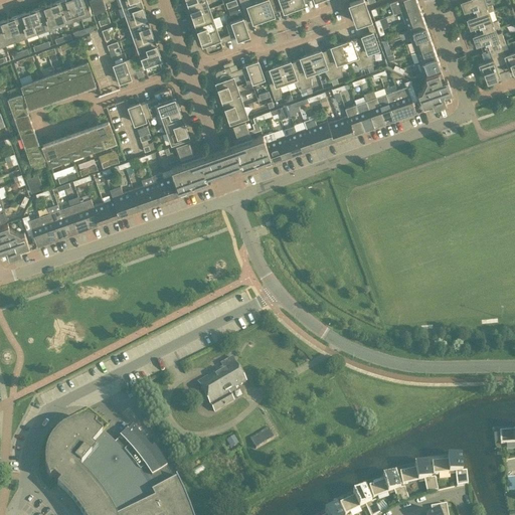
[(51,5),(58,25),(69,21),(61,0),(57,0),(53,2),(54,4),(51,5)]
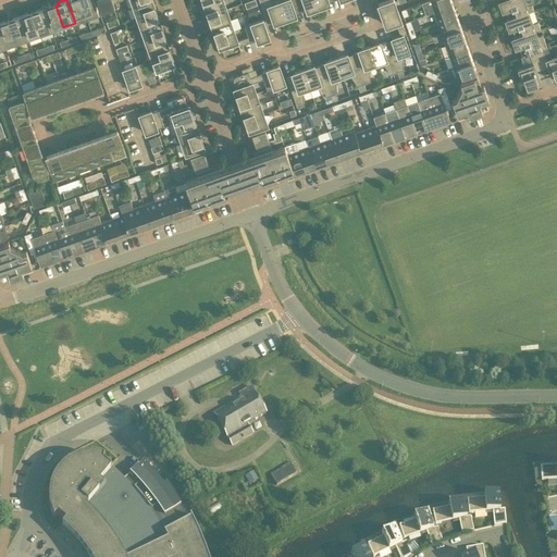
[(66,0),(75,23),(86,19),(79,0),(66,0)]
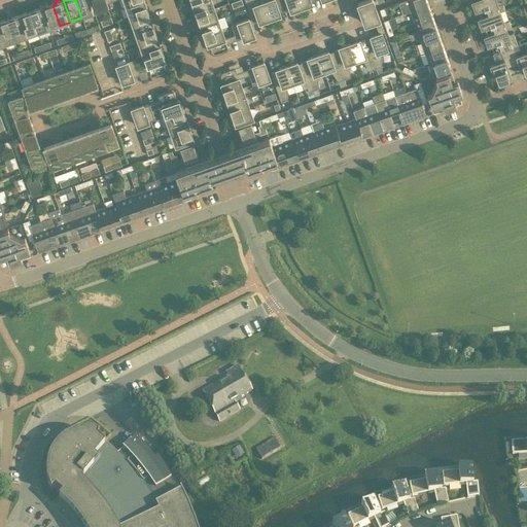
[(75,0),(81,18),(94,13),(89,0),(75,0)]
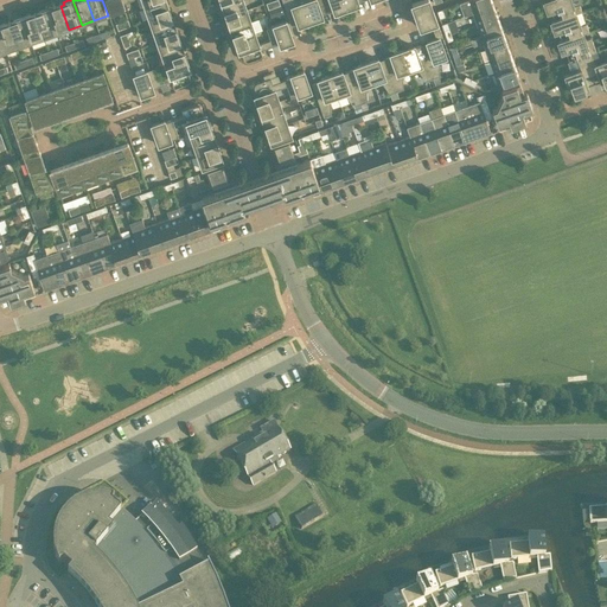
[(122,2),(128,0),(107,0),(110,10),(123,5),(122,2)]
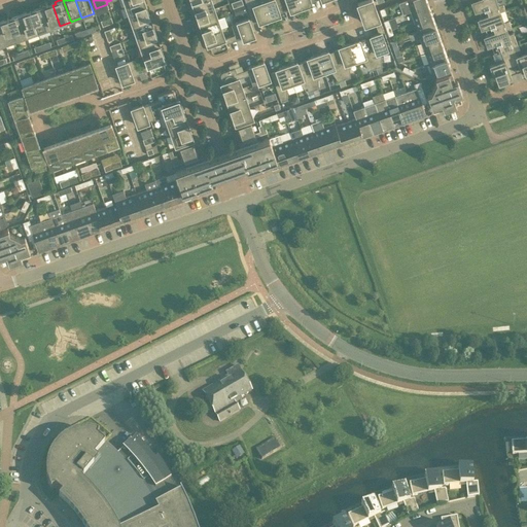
[(143,0),(126,6),(130,16),(145,10),(143,6),(145,5),(143,0)]
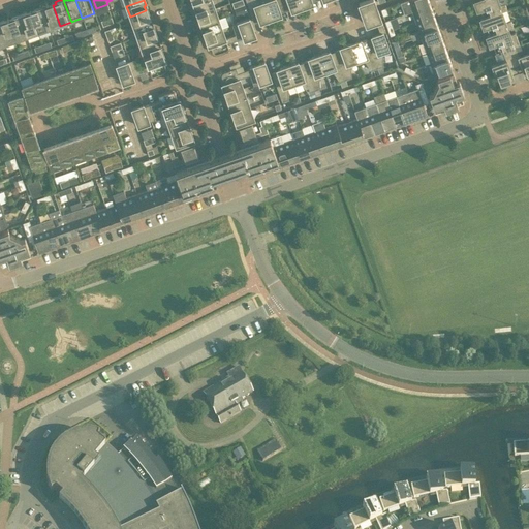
[(199,13),(214,8),(211,0),(206,0),(193,4),(195,10),(197,9),(199,13)]
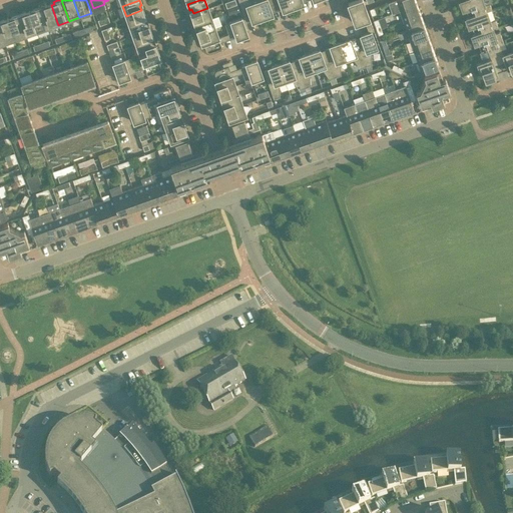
[(254,20),(262,17),(255,0),(237,0),(245,21),(253,18),(254,20)]
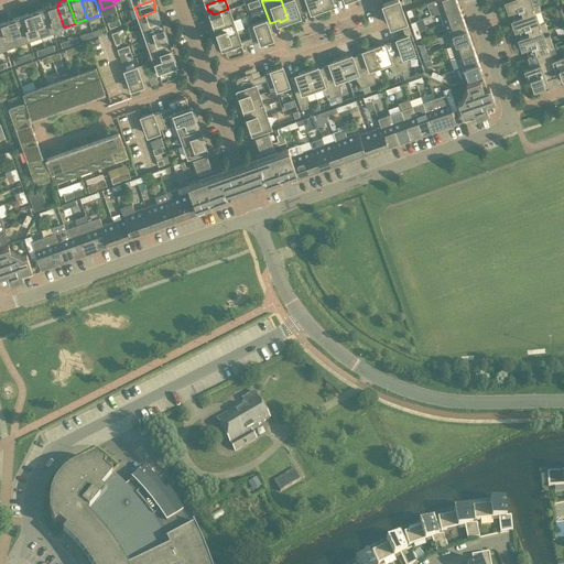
[(295,14),(304,11),(300,0),(281,0),(288,19),(296,15),(295,14)]
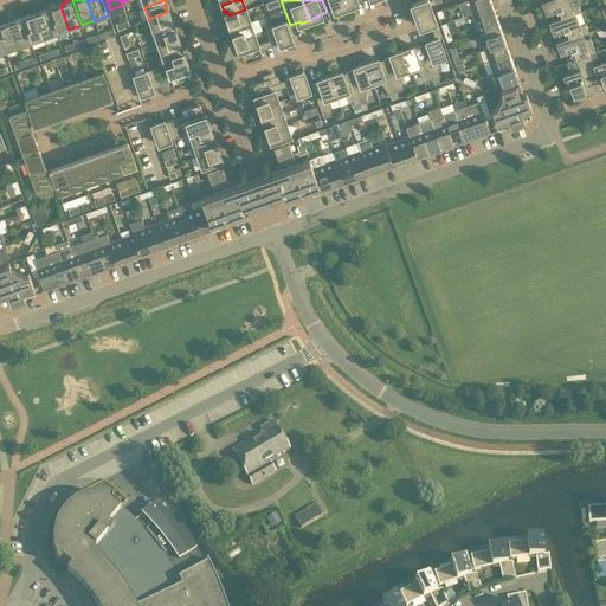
[(336,11),(346,7),(342,0),(322,0),(327,12),(336,8),(336,11)]
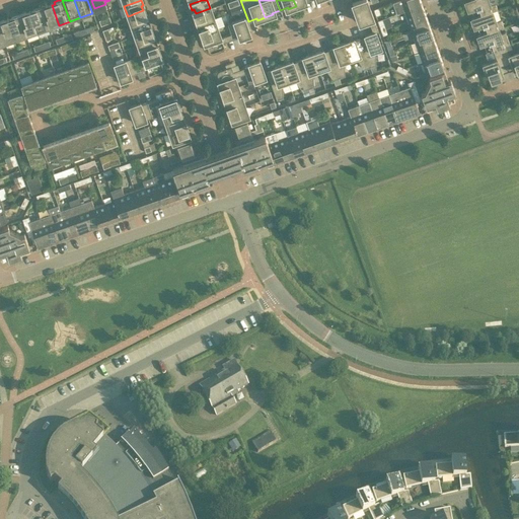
[(356,11),(369,7),(368,4),(366,0),(357,0),(353,2),(356,11)]
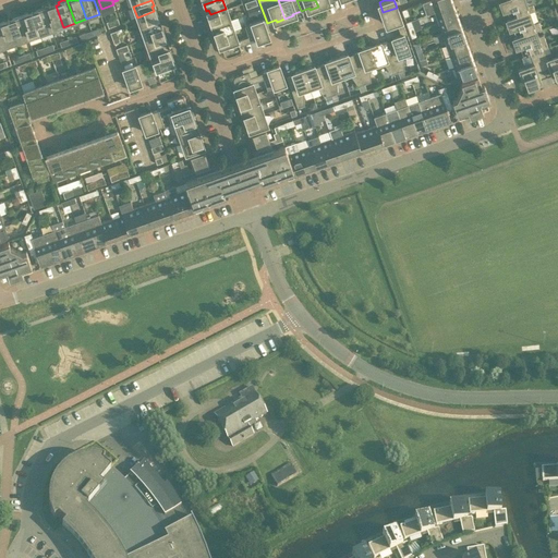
[(435,11),(453,4),(451,0),(427,0),(422,2),(426,14),(435,11)]
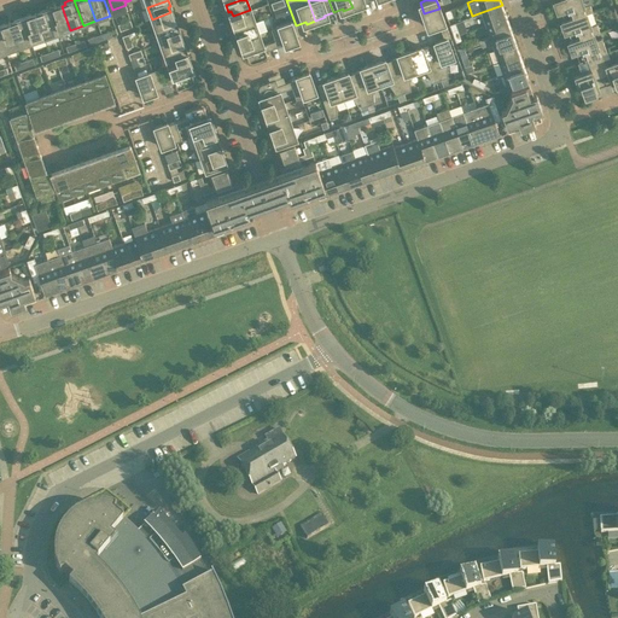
[(583,5),(581,0),(558,0),(553,1),(558,15),(573,10),(576,16),(560,22),(586,13),(592,11),(589,4),(583,5)]
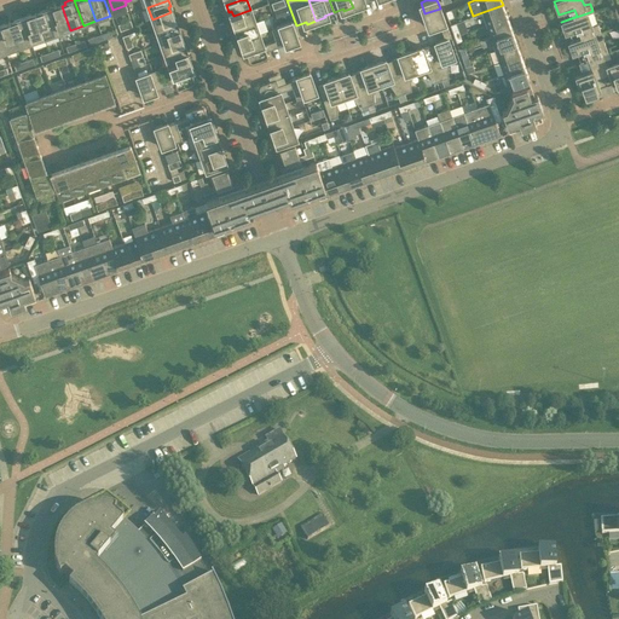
[(47,9),(57,35),(70,30),(62,6),(56,9),(55,5),(47,9)]
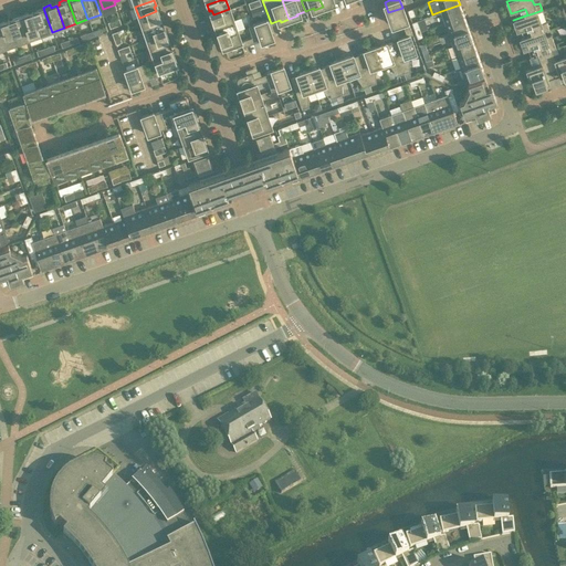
[(261,4),(255,7),(250,9),(252,16),(263,11),(261,4)]
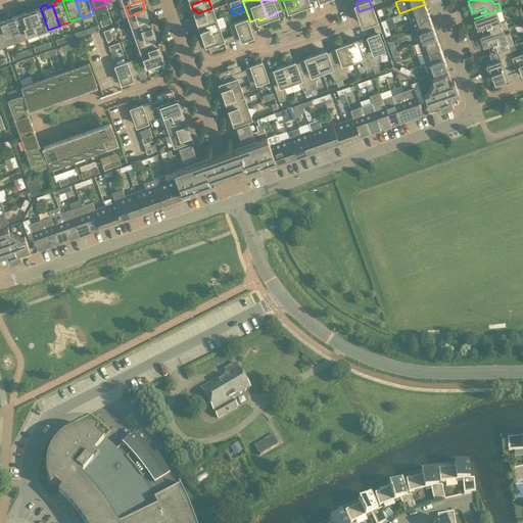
[(425,4),(408,10),(411,20),(428,14),(425,4)]
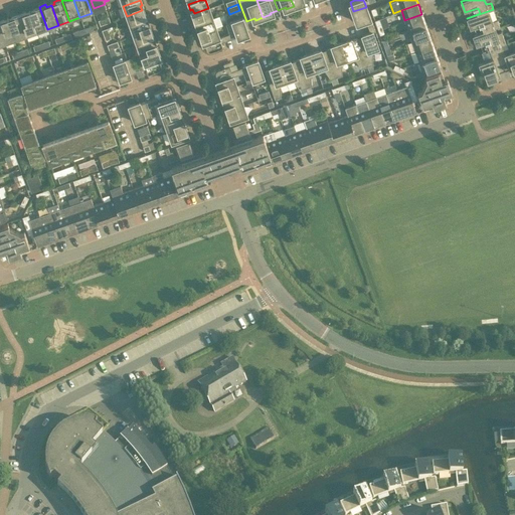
[(29,13),(36,32),(47,29),(39,7),(31,10),(32,12),(29,13)]
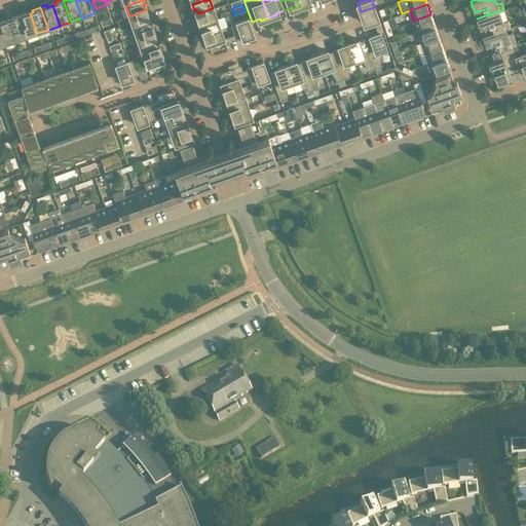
[(375,9),(374,7),(361,11),(364,22),(372,19),(373,19),(375,27),(381,25),(378,16),(375,10),(375,9)]
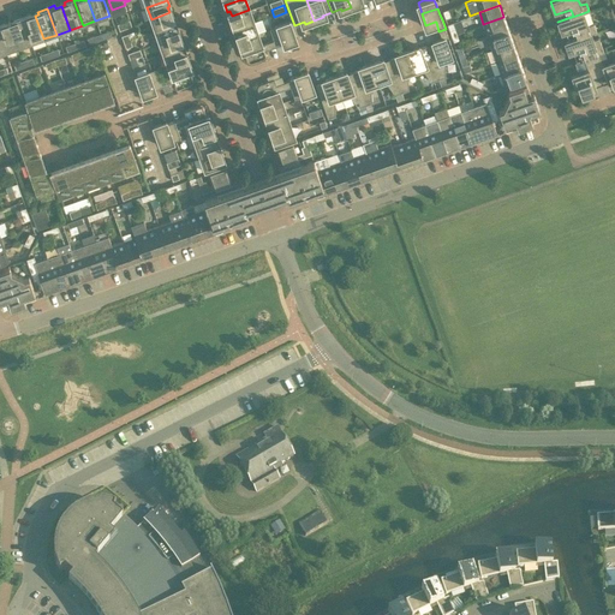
[(233,29),(254,22),(249,10),(232,16),(233,21),(231,22),(233,29)]
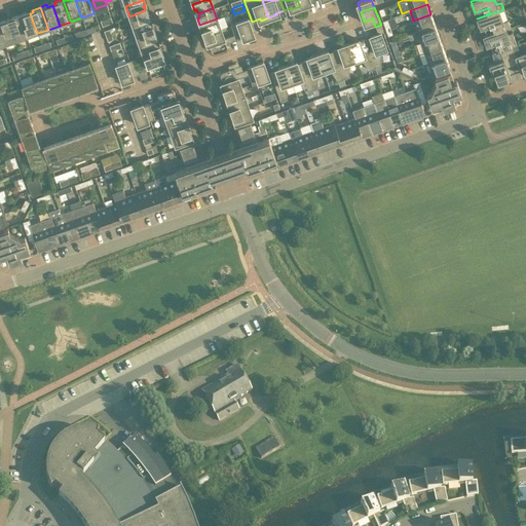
[(145,10),(129,16),(133,26),(150,20),(148,14),(146,14),(145,10)]
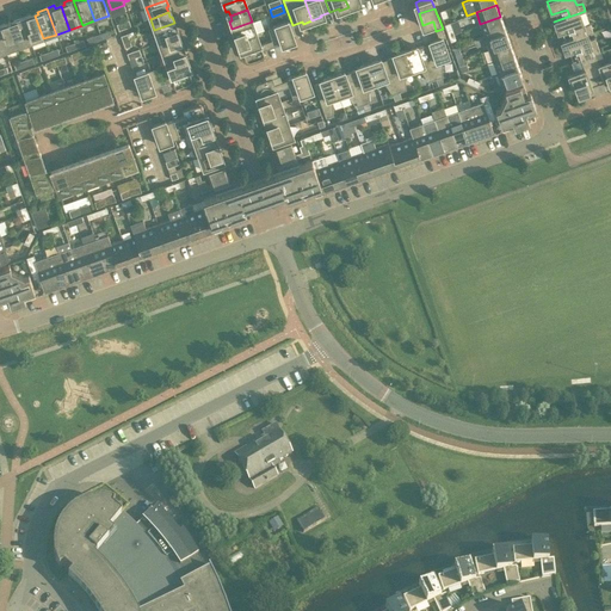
[(22,17),(31,43),(43,38),(35,16),(34,16),(32,13),(22,17)]
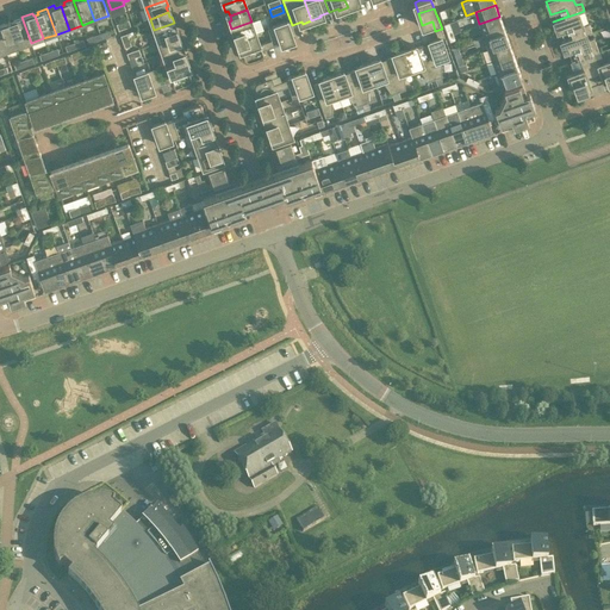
[(560,42),(585,33),(591,31),(589,24),(583,25),(578,13),(553,22),(558,35),(573,30),(576,36),(560,42)]
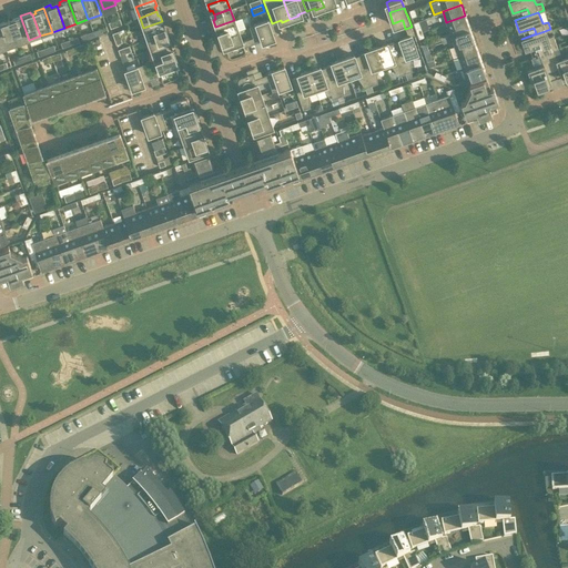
[(9,22),(17,44),(29,40),(20,16),(13,18),(14,20),(9,22)]
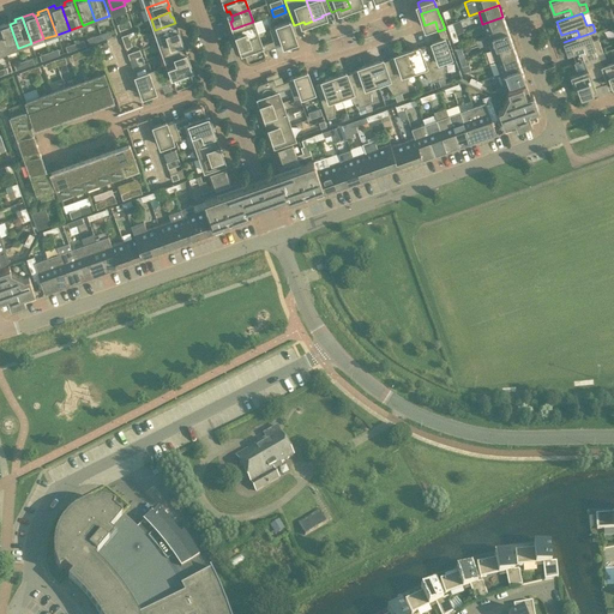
[(503,17),(482,24),(487,37),(507,30),(503,17)]
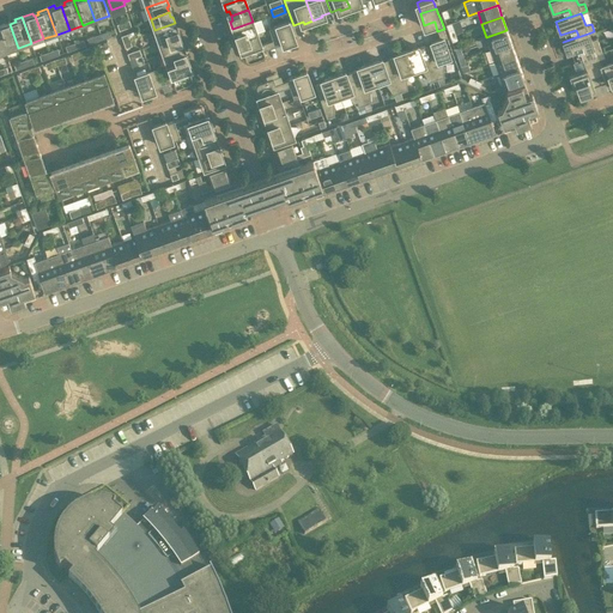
[(268,28),(272,40),(274,46),(287,41),(289,43),(296,41),(289,20),(268,28)]
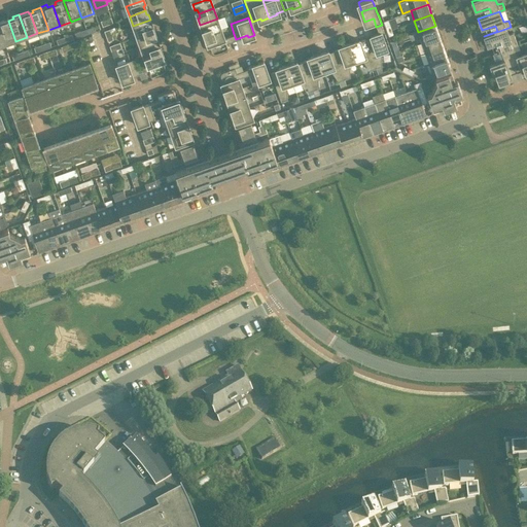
[(205,34),(220,28),(217,19),(200,25),(202,30),(204,29),(205,34)]
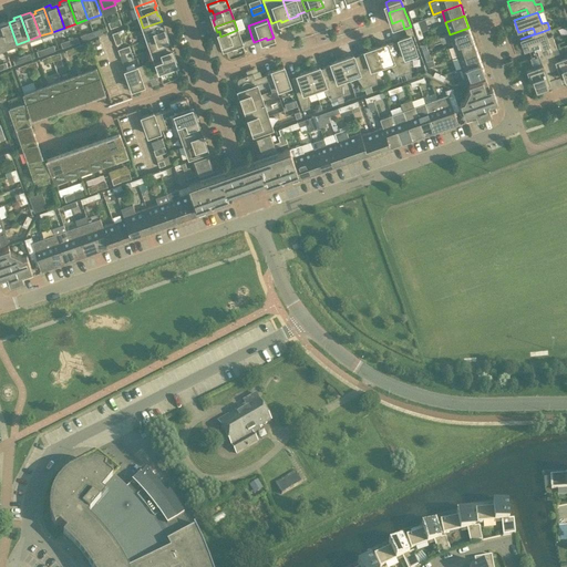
[(0,22),(0,34),(4,49),(17,44),(9,22),(6,23),(6,21),(0,22)]
